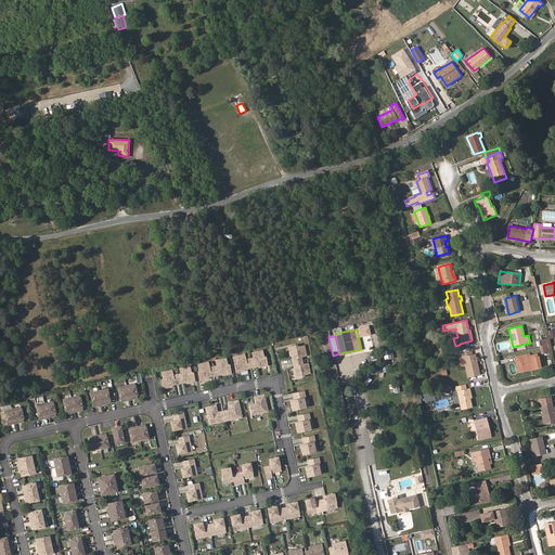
[(551,351),(549,344),(542,345),(540,346),(542,353),(551,351)]
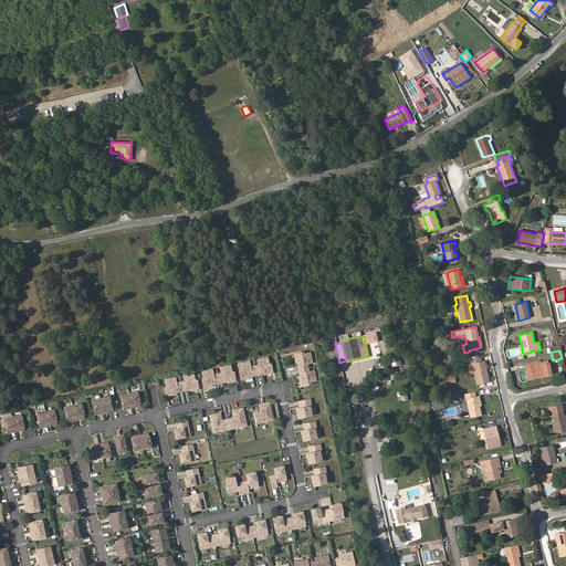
[(302,352),(294,354),(296,363),(297,362),(299,369),(307,367),(306,363),(312,362),(310,352),(303,354),(302,352)]
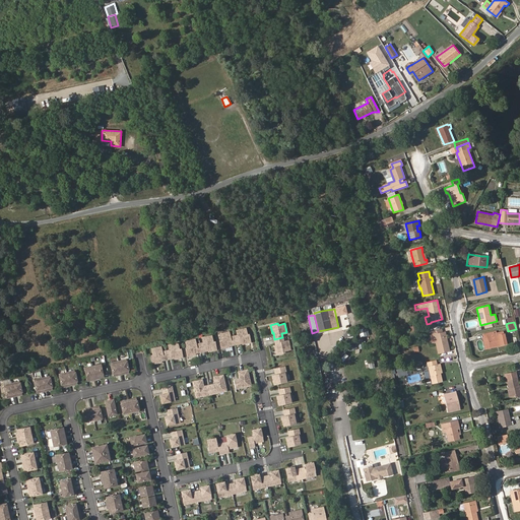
[(418,334),(416,326),(409,327),(411,335),(418,334)]
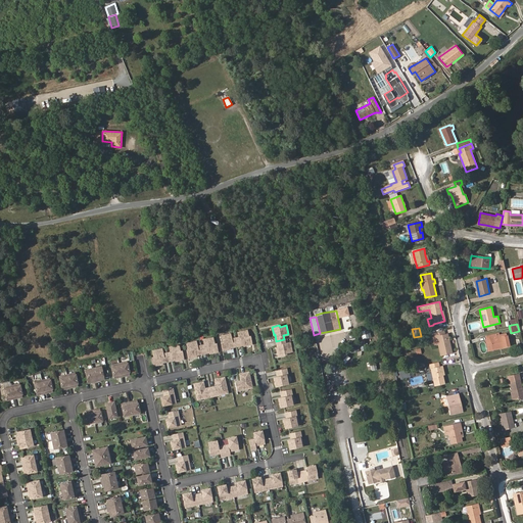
[(235,337),(237,345),(244,343),(244,345),(251,343),(250,335),(248,336),(247,330),(238,332),(239,336),(235,337)]
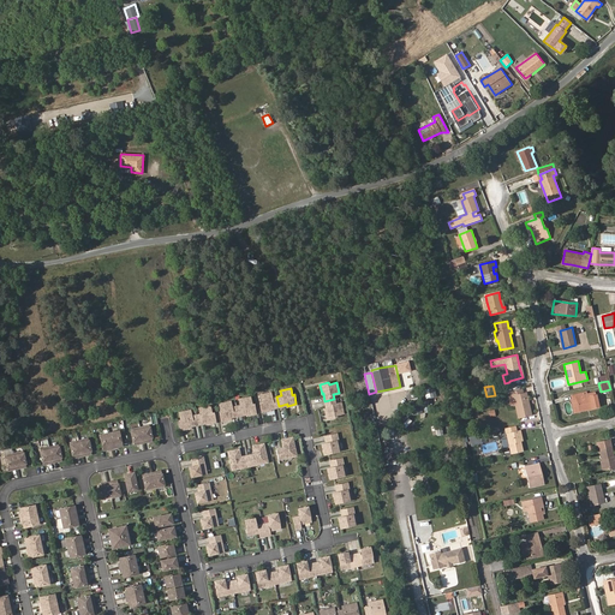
[(531,415),(526,393),(523,393),(521,389),(509,392),(511,396),(513,395),(515,405),(519,418),(531,415)]
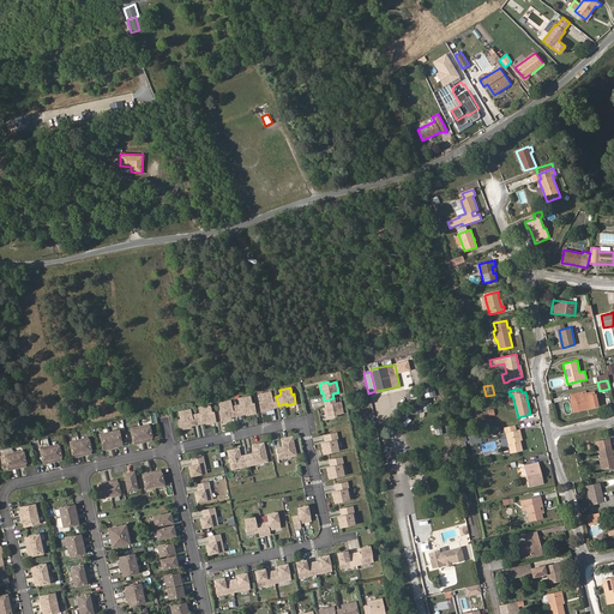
[(259,402),(262,410),(271,409),(270,407),(278,405),(276,396),(271,397),(270,391),(259,393),(262,401),(259,402)]
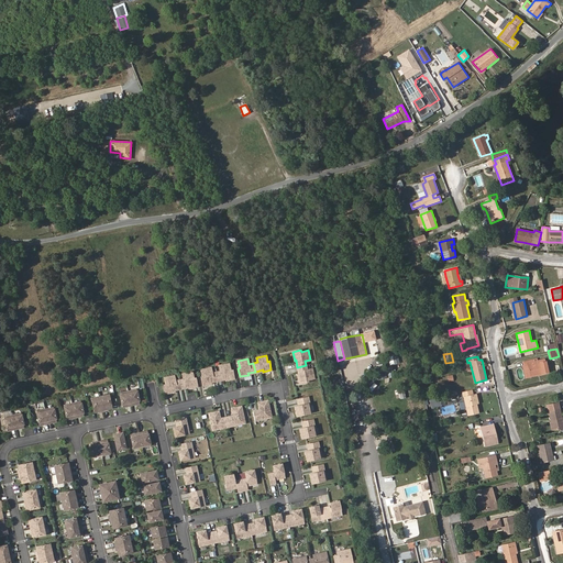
[(548,373),(545,361),(534,363),(533,360),(523,362),(525,366),(527,365),(530,376),(548,373)]
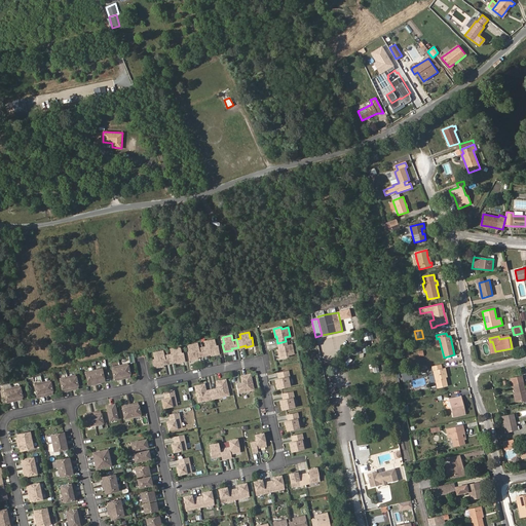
[(202,346),(204,354),(211,353),(211,354),(219,352),(217,345),(216,345),(214,339),(204,341),(205,346),(202,346)]
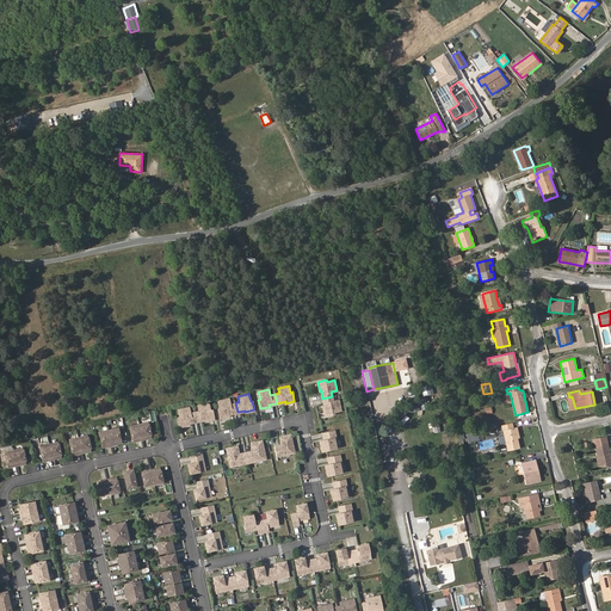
[(332,396),(322,399),(325,407),(322,407),(325,417),(334,414),(333,412),(341,411),(339,400),(333,401),(332,396)]
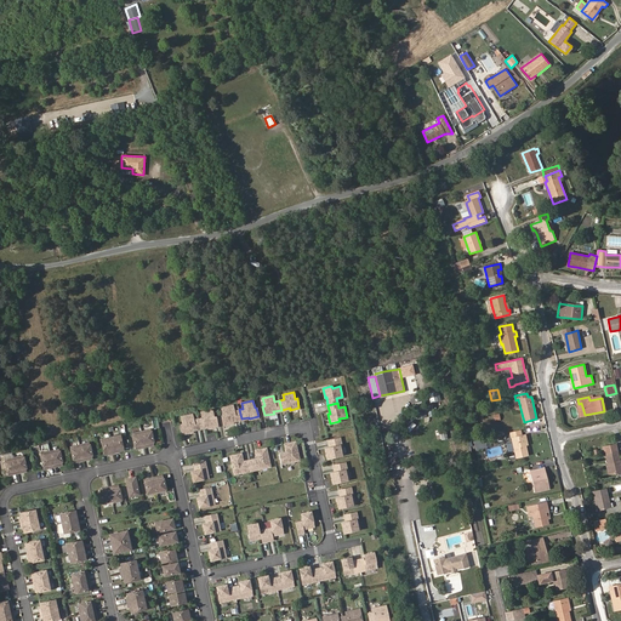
[(233,405),(222,408),(223,415),(222,415),(223,425),(233,422),(233,421),(241,419),(239,409),(234,410),(233,405)]
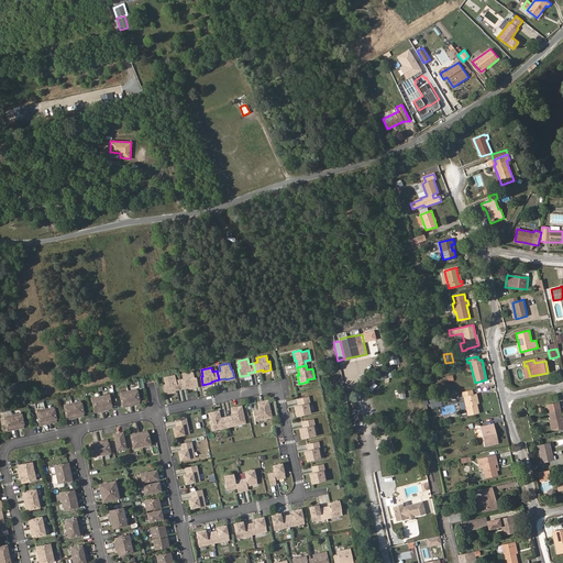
[(192,372),(183,373),(184,378),(179,379),(181,388),(188,386),(189,387),(198,386),(196,377),(194,378),(192,372)]
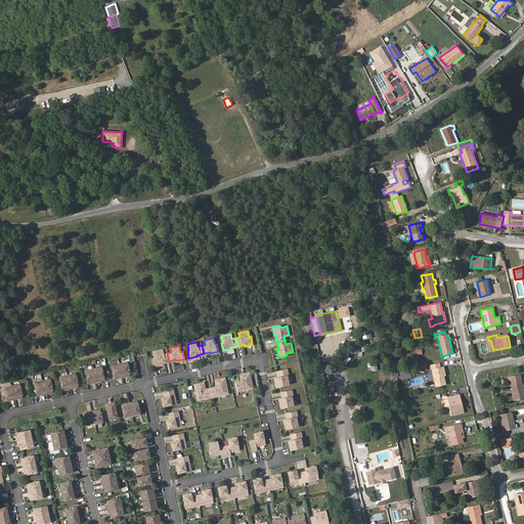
[(163,349),(153,351),(154,357),(153,357),(155,365),(162,363),(162,362),(169,361),(167,353),(164,354),(163,349)]
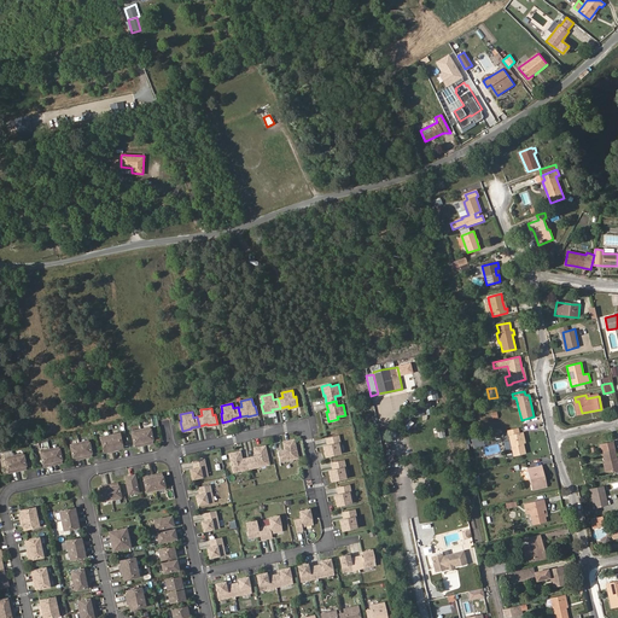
[(150,427),(140,430),(144,444),(153,443),(150,427)]
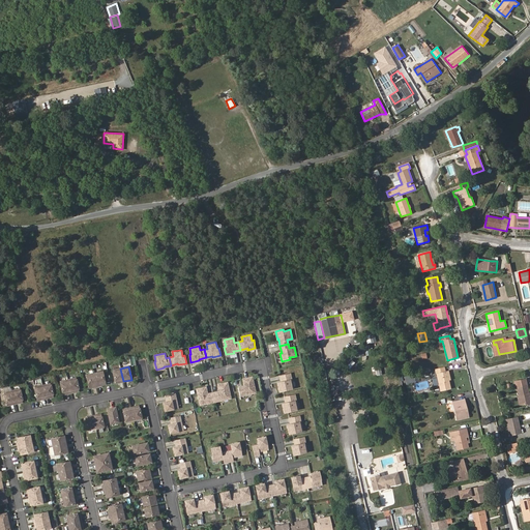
[(450,388),(448,380),(447,380),(445,372),(444,366),(436,369),(441,391),(450,388)]
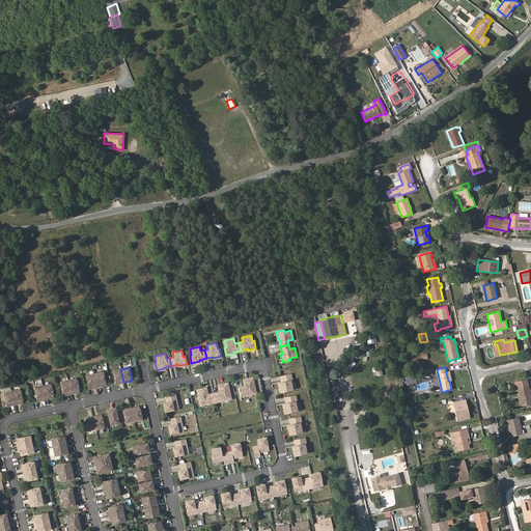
[(123,382),(120,369),(113,371),(115,384),(123,382)]
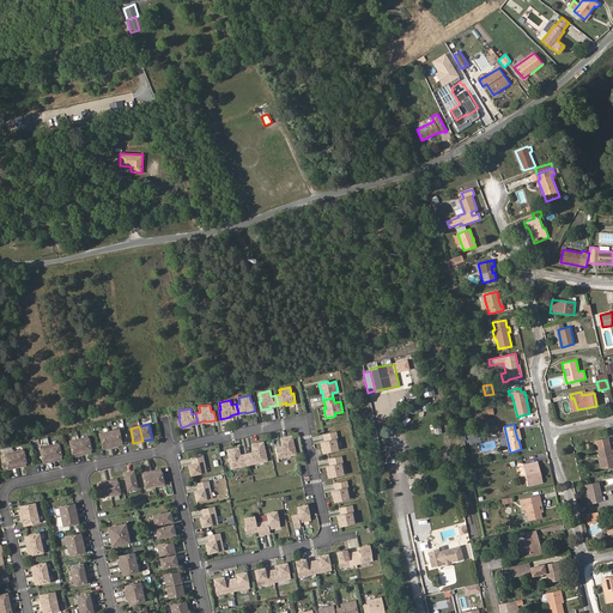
[(119,430),(109,432),(113,448),(117,447),(116,445),(121,444),(119,430)]
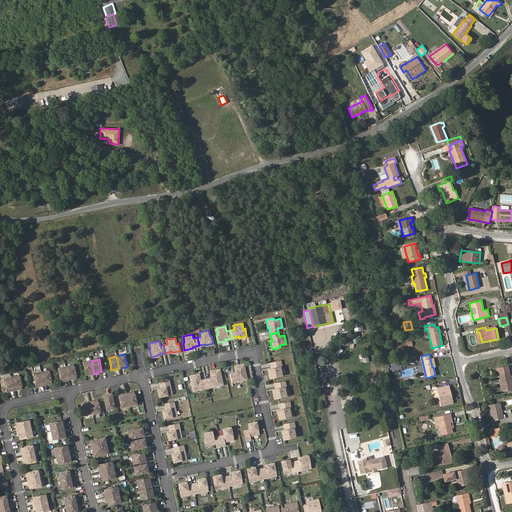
[(270,377),(284,374),(281,360),(271,362),(271,366),(274,366),(275,367),(269,369),(270,377)]
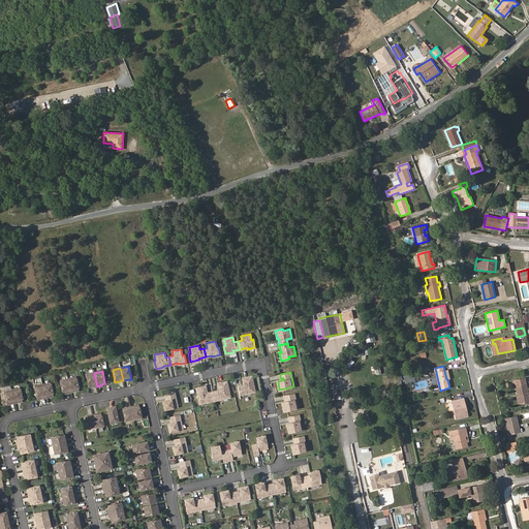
[(97,386),(94,373),(86,374),(89,386),(93,386),(93,387),(97,386)]
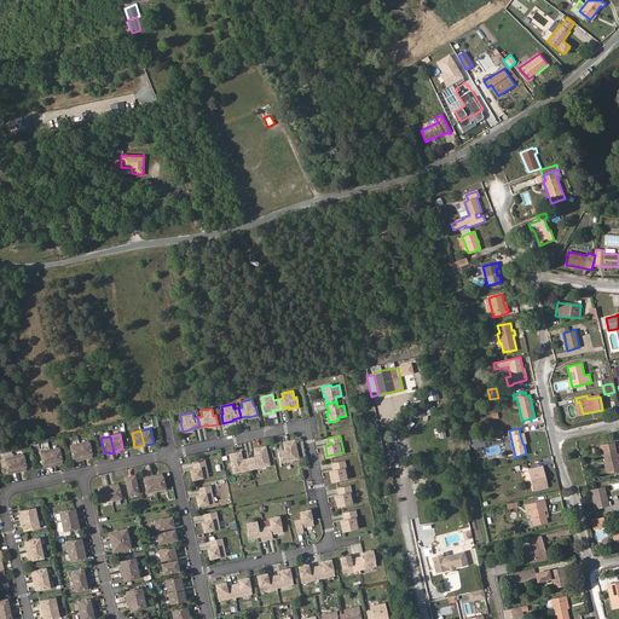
[(487,445),(486,437),(481,438),(474,439),(476,447),(487,445)]
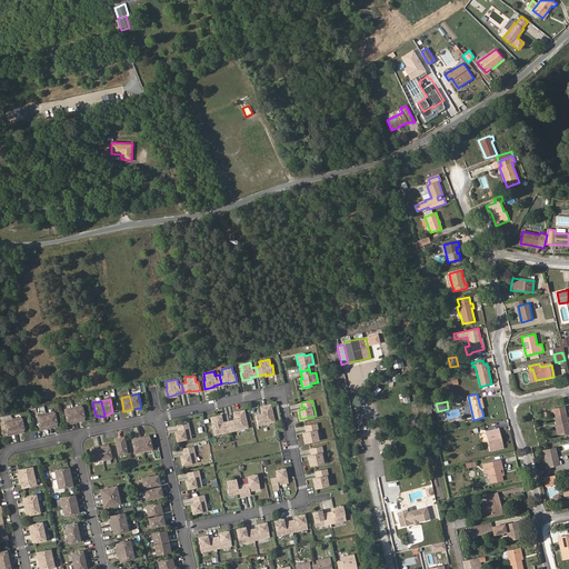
[(275,421),(271,403),(261,406),(262,413),(263,416),(261,416),(260,413),(256,415),(258,425),(275,421)]
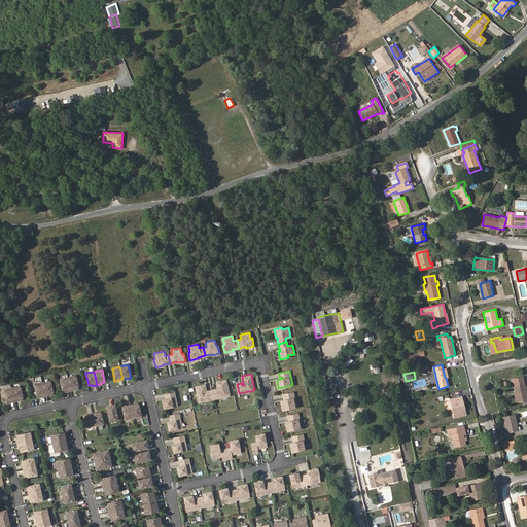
[(75,376),(68,378),(70,391),(78,389),(75,376)]
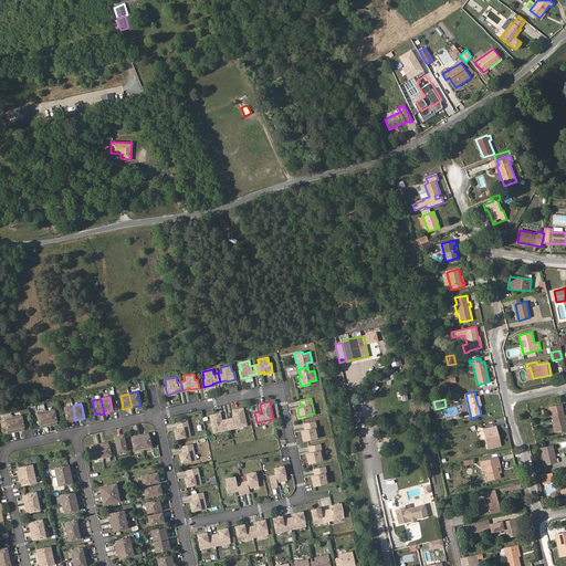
[(565,430),(565,422),(562,405),(551,407),(553,413),(555,425),(553,425),(555,433),(565,430)]
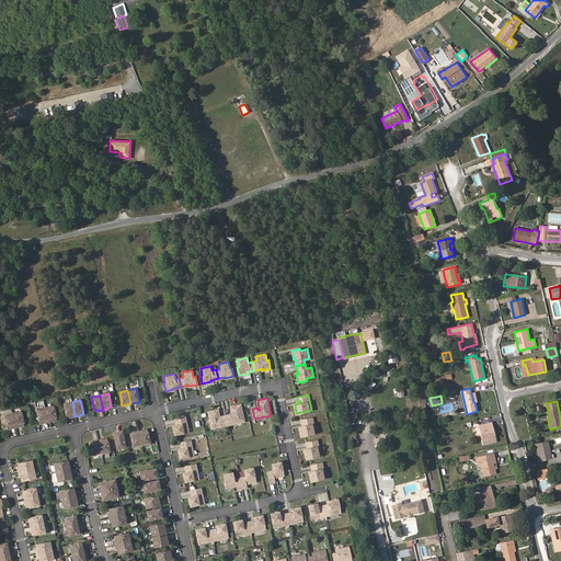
[(75,416),(72,402),(64,404),(67,418),(75,416)]
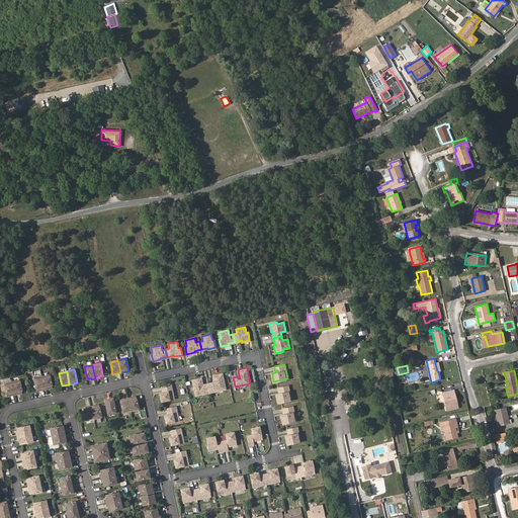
[(210,392),(226,389),(223,373),(213,375),(214,381),(214,383),(213,384),(212,382),(208,382),(210,392)]
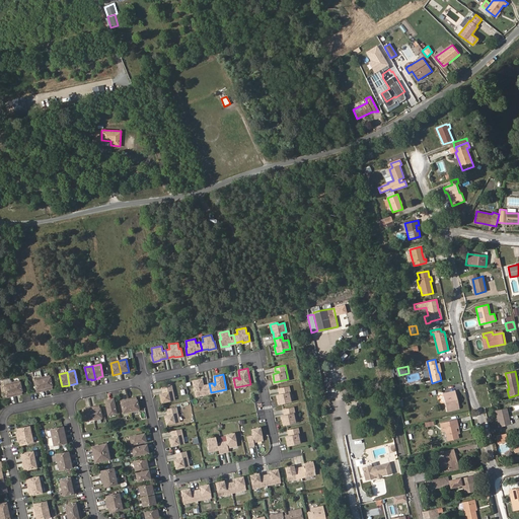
[(50,376),(42,377),(45,390),(52,388),(50,376)]
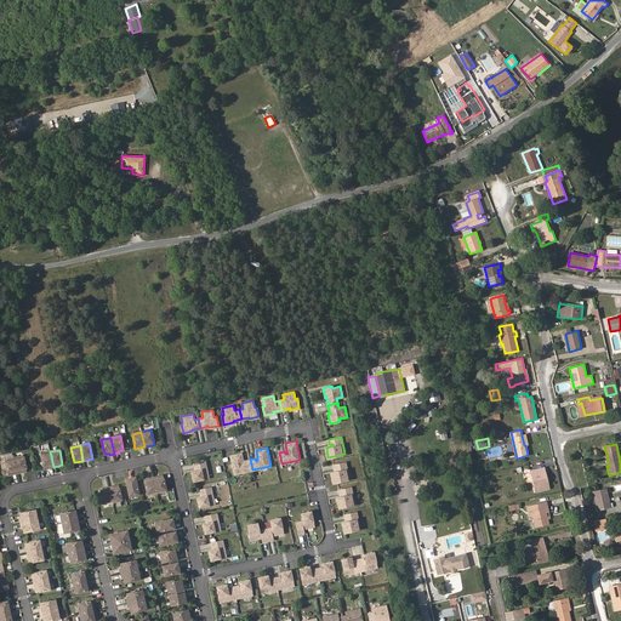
[(40,454),(44,469),(53,467),(50,451),(40,454)]
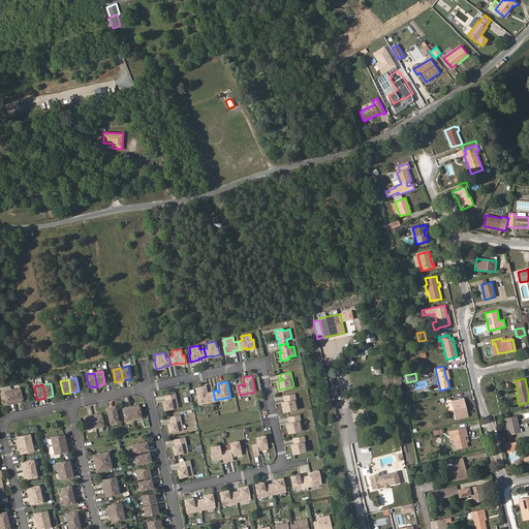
[(206,385),(196,387),(199,403),(215,400),(213,391),(209,392),(210,394),(208,395),(207,393),(206,385)]
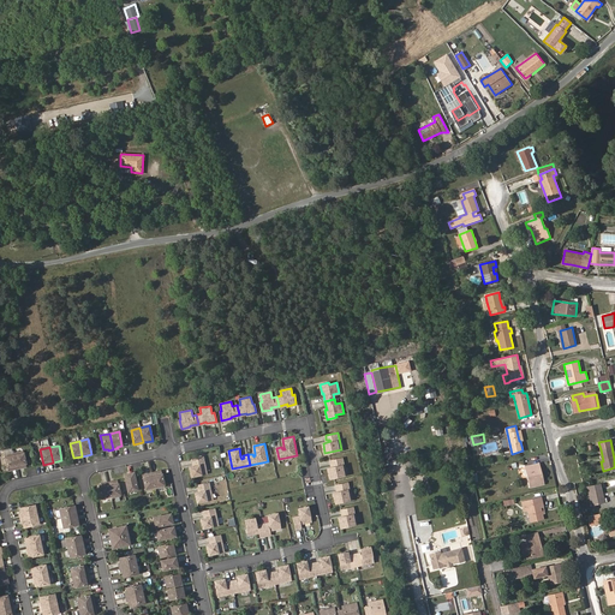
[(23,452),(13,454),(17,469),(27,466),(23,452)]
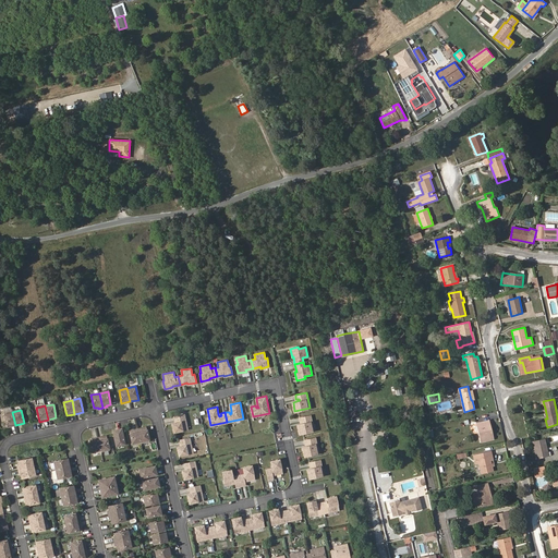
[(12,412),(4,413),(7,427),(15,425),(12,412)]
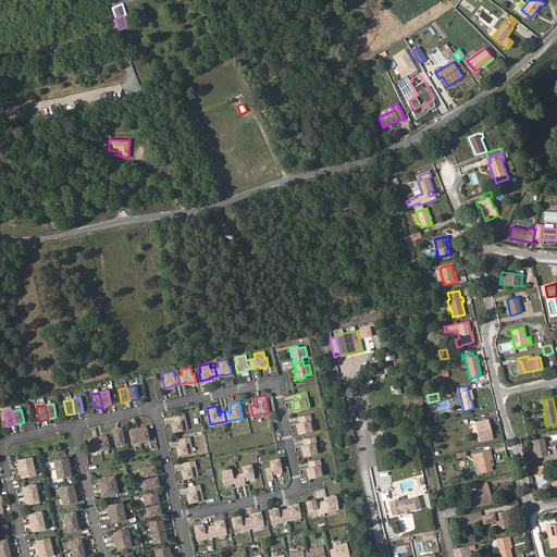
[(172,422),(173,431),(187,428),(184,413),(173,416),(174,420),(177,419),(178,421),(175,422),(172,422)]
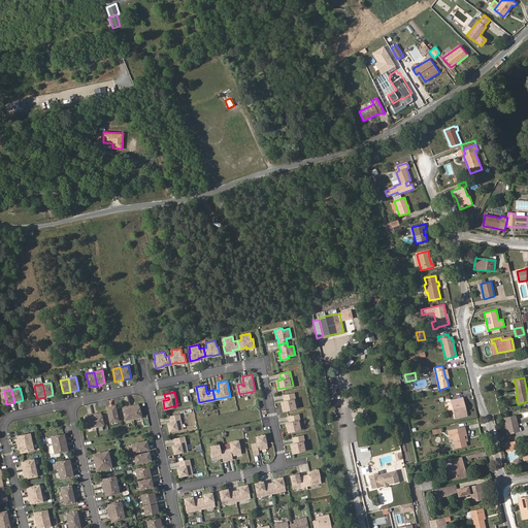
[(294,393),(284,395),(285,399),(288,398),(288,400),(285,401),(282,401),(284,410),(297,407),(294,393)]
